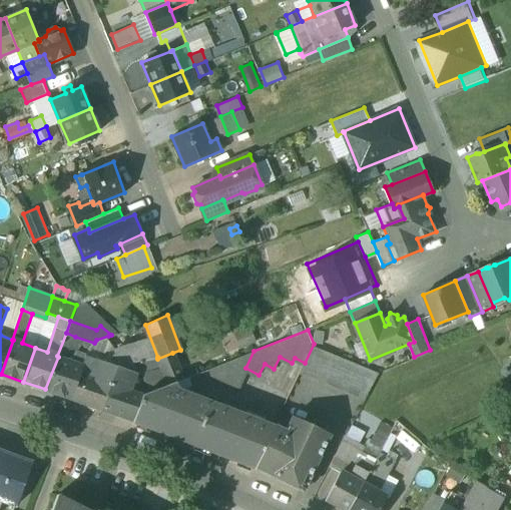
[(66,333),(57,356),(58,357),(45,389),(71,398),(83,364),(67,359),(75,337),(66,333)]
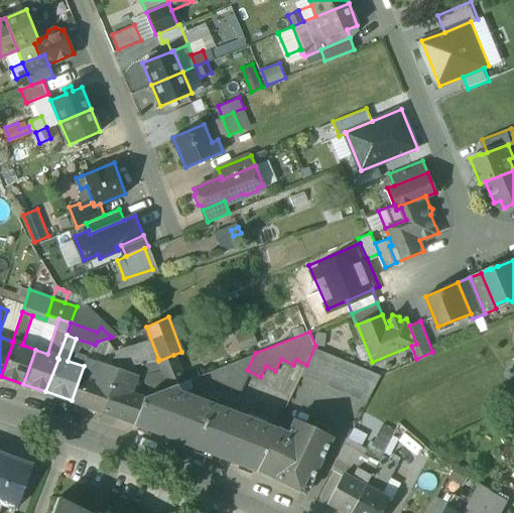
[(112,366),(87,358),(84,366),(72,400),(102,411),(117,368),(130,372),(133,364),(158,359),(149,337),(138,341),(139,345),(119,353),(114,358),(112,366)]
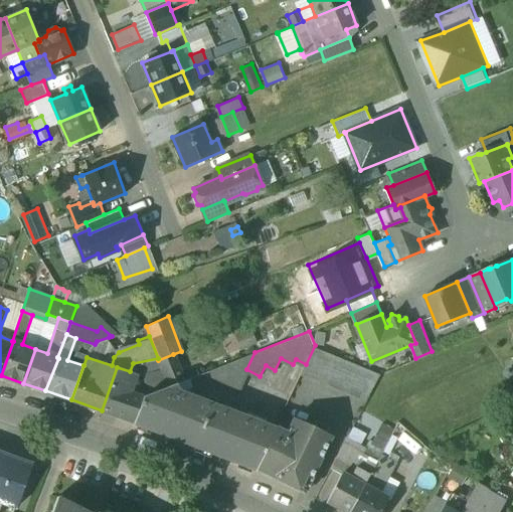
[(109,337),(97,341),(95,344),(88,352),(87,356),(87,357),(112,365),(114,357),(119,352),(109,337)]
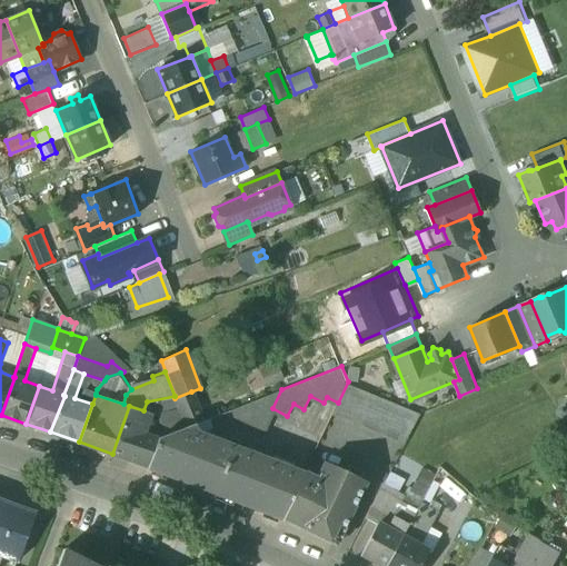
[(191,391),(175,398),(179,408),(188,427),(194,425),(204,421),(191,391)]
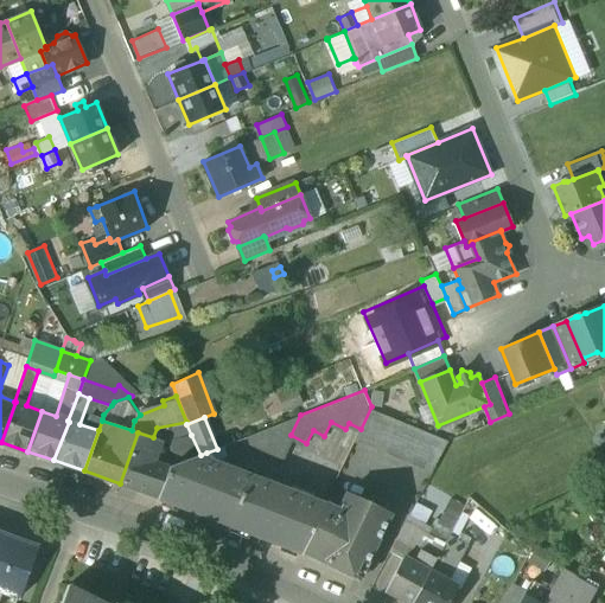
[(186,422),(157,428),(153,437),(161,440),(160,441),(191,435),(186,424),(186,422)]
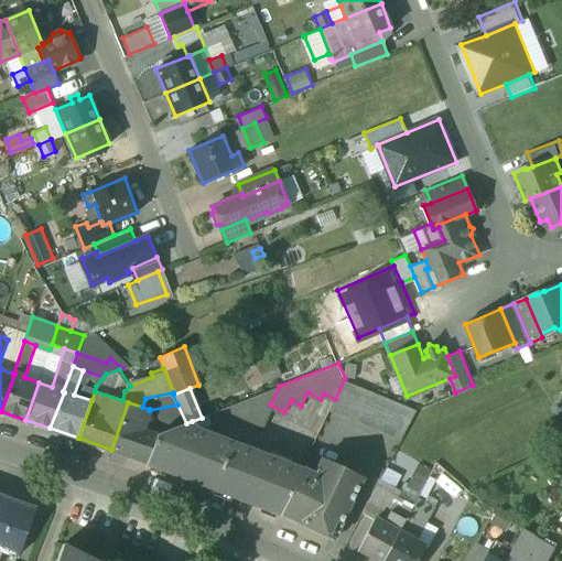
[(128,402),(111,450),(149,463),(158,435),(142,430),(149,410),(150,409),(142,407),(128,402)]
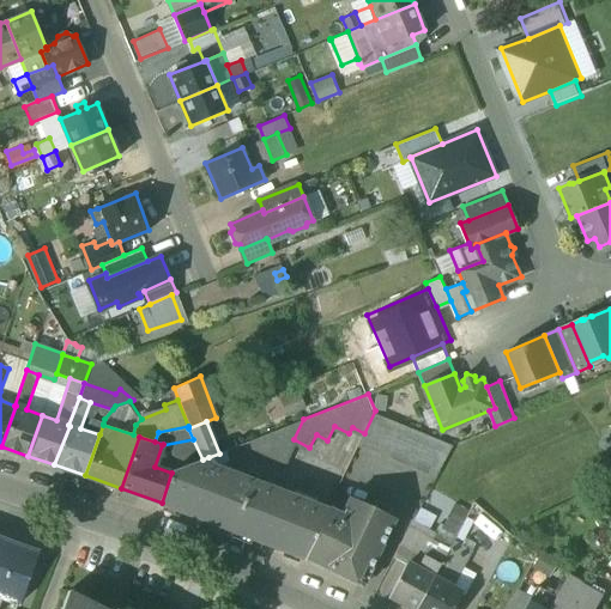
[(328,509),(211,464),(209,457),(203,460),(171,473),(162,503),(304,559),(306,556),(328,509)]
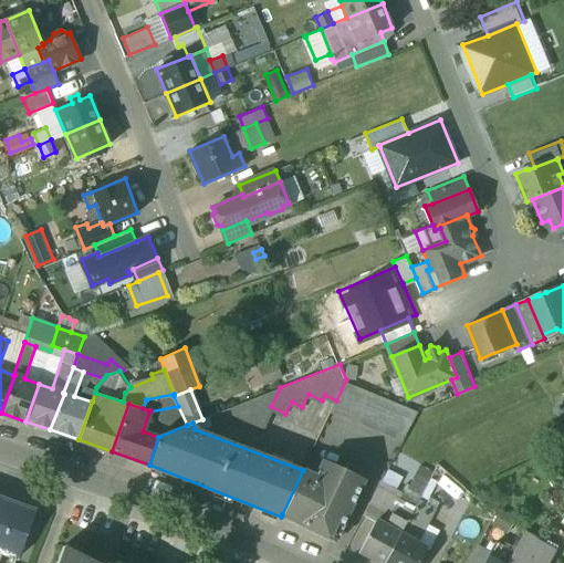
[(303,470),(282,514),(334,539),(364,479),(323,459),(316,475),(303,469),(303,470)]
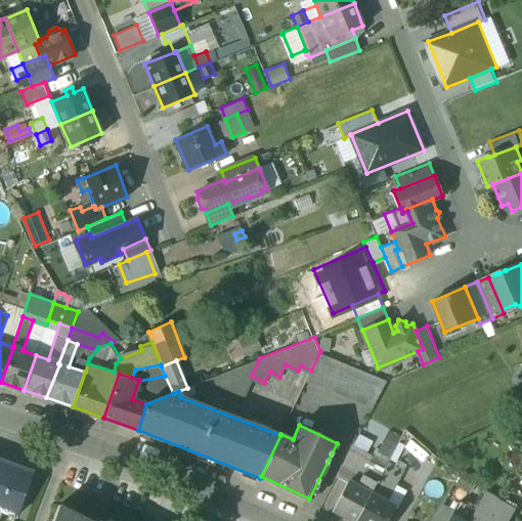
[(389,436),(382,458),(399,463),(405,441),(389,436)]
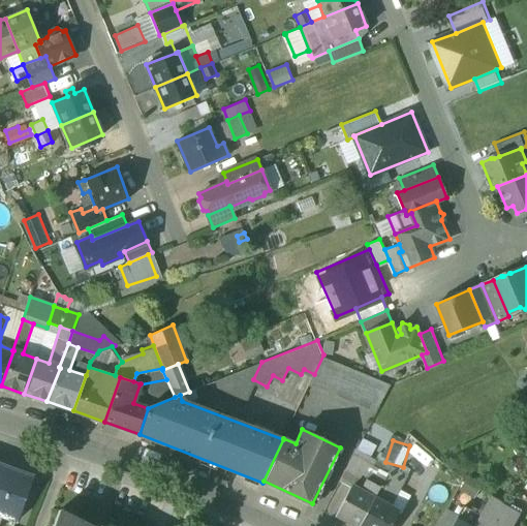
[(357,451),(341,481),(352,486),(363,492),(369,480),(375,470),(371,468),(374,461),(368,458),(366,461),(362,459),(364,456),(357,451)]
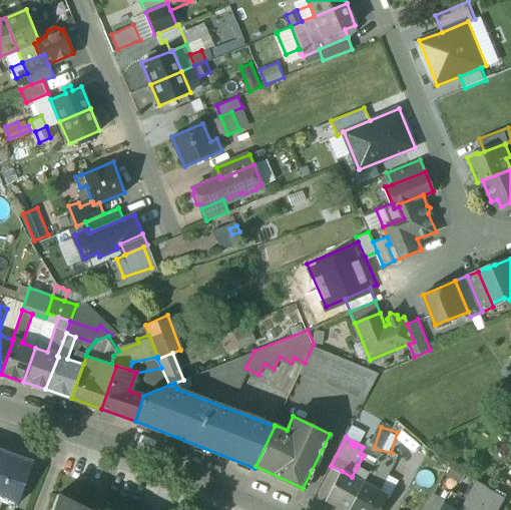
[(32,461),(0,448),(0,503),(1,504),(2,500),(16,505),(32,461)]
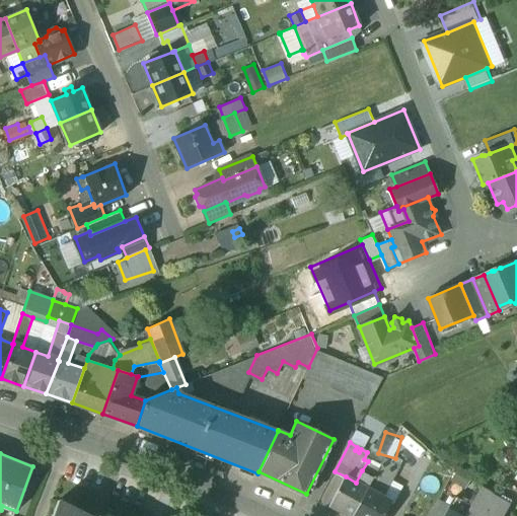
[(379,465),(368,460),(368,461),(362,470),(373,476),(379,465)]
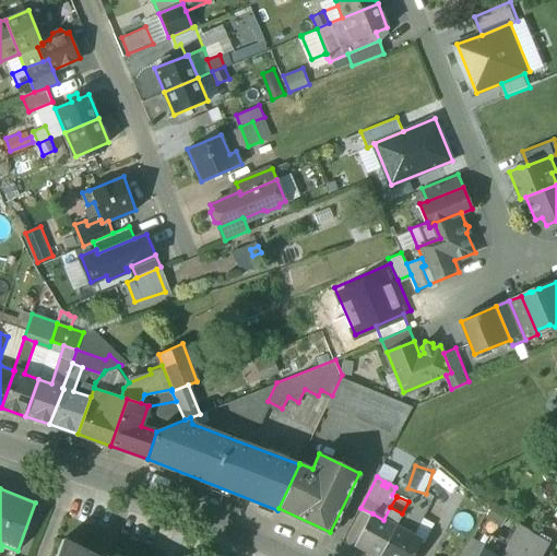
[(431,500),(424,496),(421,503),(428,506),(431,500)]
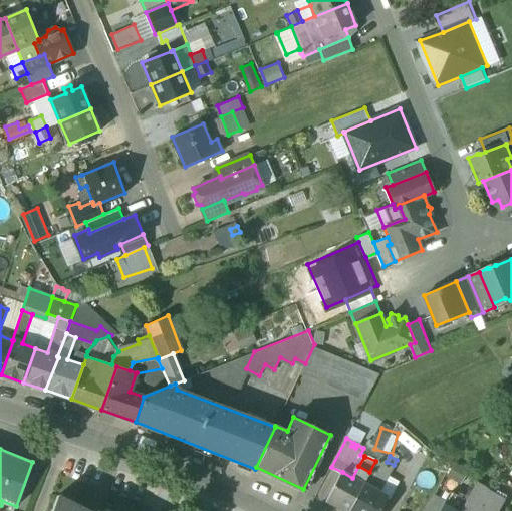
[(387,462),(377,457),(375,461),(369,472),(370,473),(385,481),(394,465),(387,462)]
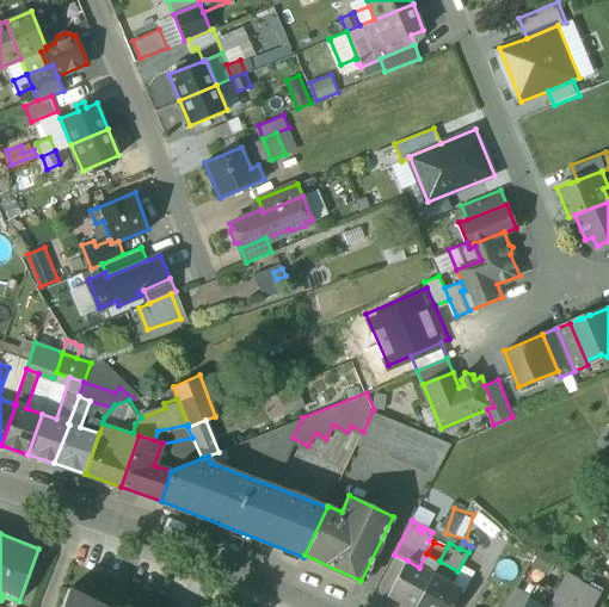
[(533,564),(549,574),(558,557),(541,549),(533,564)]
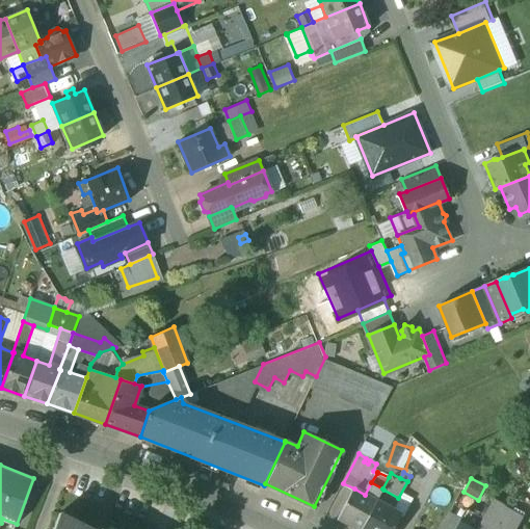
[(382,488),(371,482),(365,495),(377,501),(383,490),(382,488)]
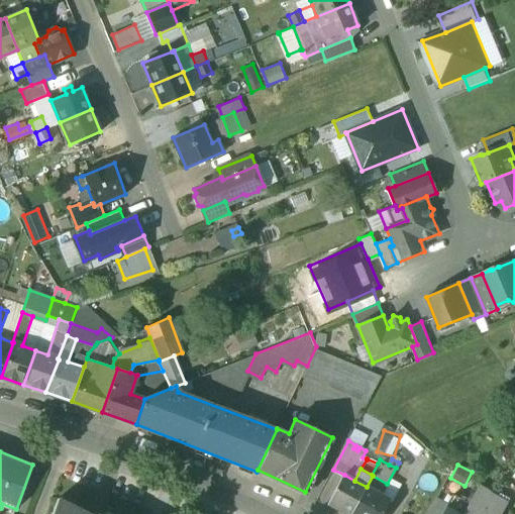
[(344,475),(328,503),(347,513),(351,513),(367,487),(354,481),(344,475)]
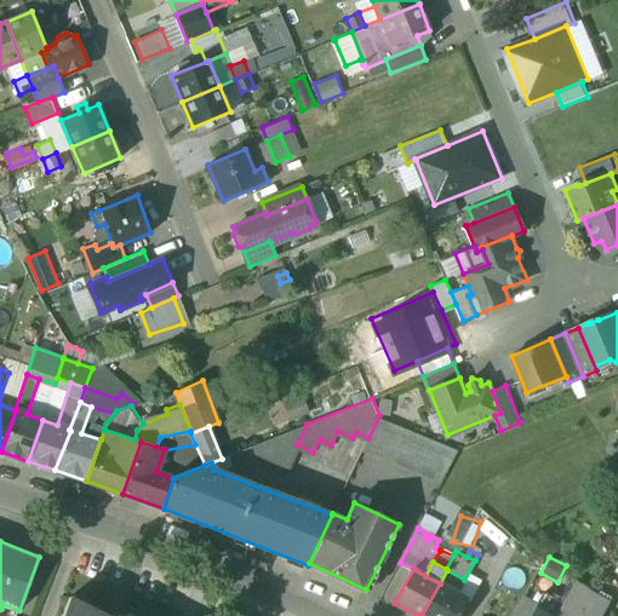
[(464,580),(447,570),(440,583),(453,591),(456,585),(461,587),(464,580)]
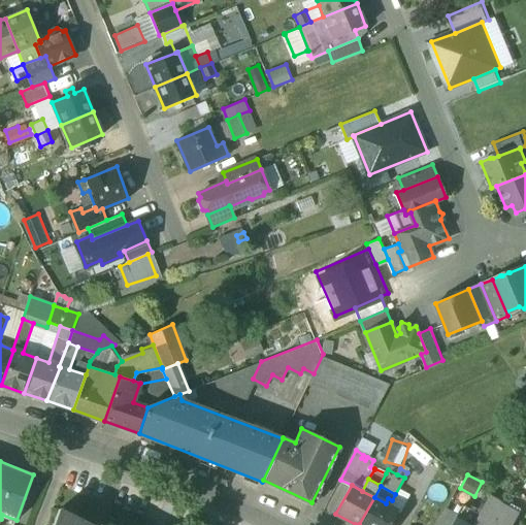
[(506,504),(490,495),(473,524),(472,524),(471,524),(515,524),(518,521),(502,512),(506,504)]
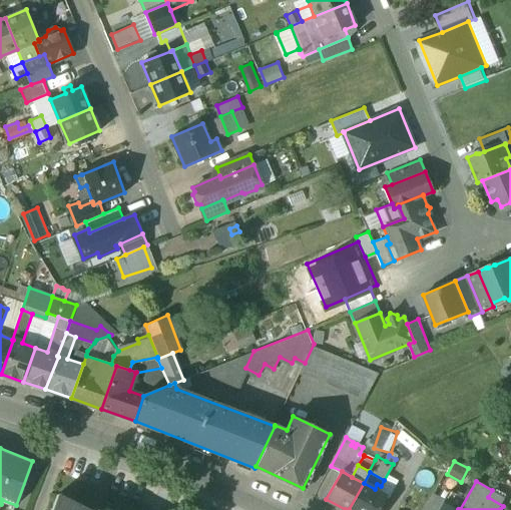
[(375,489),(364,483),(349,509),(377,509),(385,495),(375,489)]
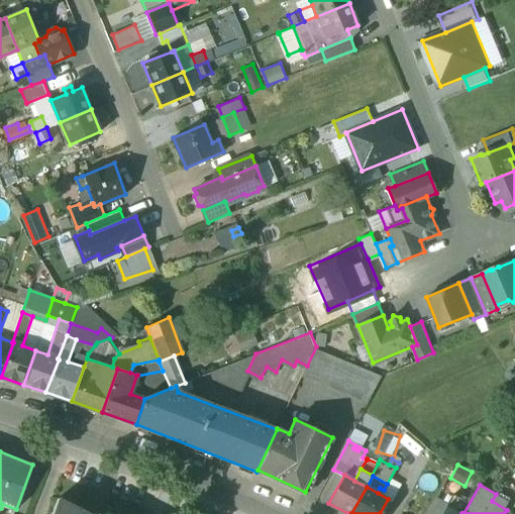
[(465,500),(452,493),(446,505),(458,511),(465,500)]
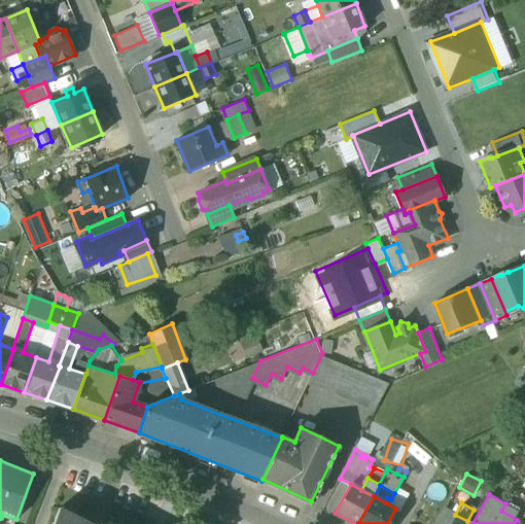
[(90,523),(61,509),(55,523),(90,523)]
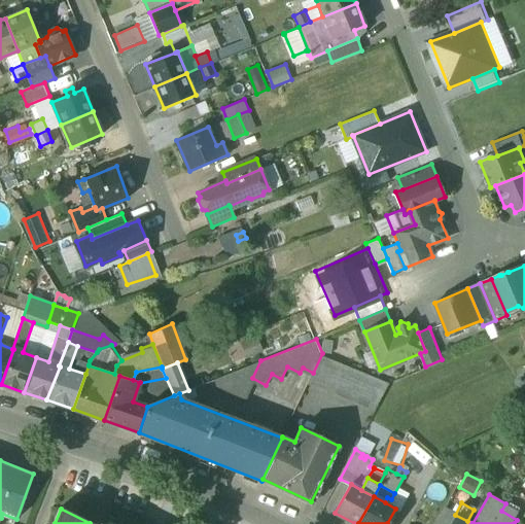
[(449,523),(455,515),(444,509),(434,523),(449,523)]
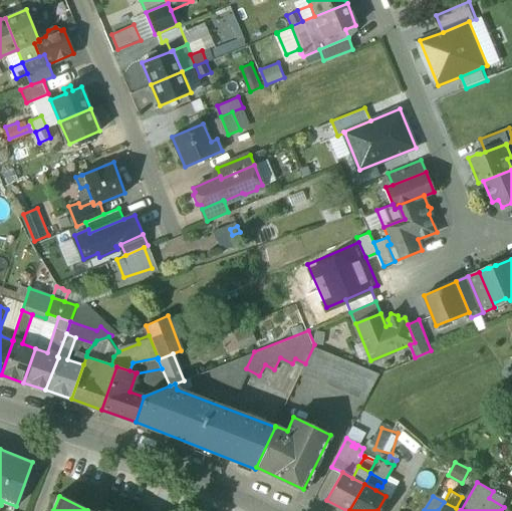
[(438,510),(459,510),(460,510),(456,508),(444,502),(438,510)]
